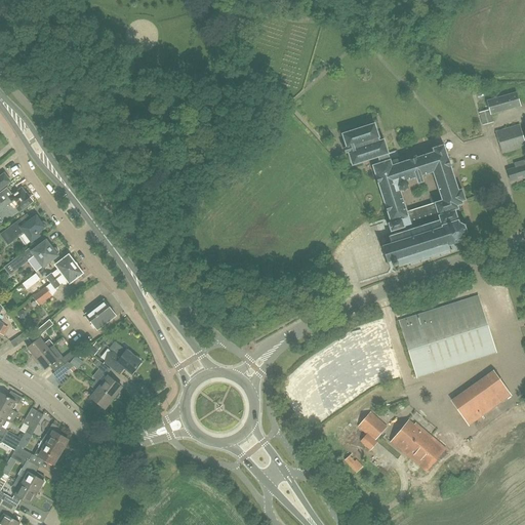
[(433,17),(435,0),(420,0),(419,15),(433,17)]
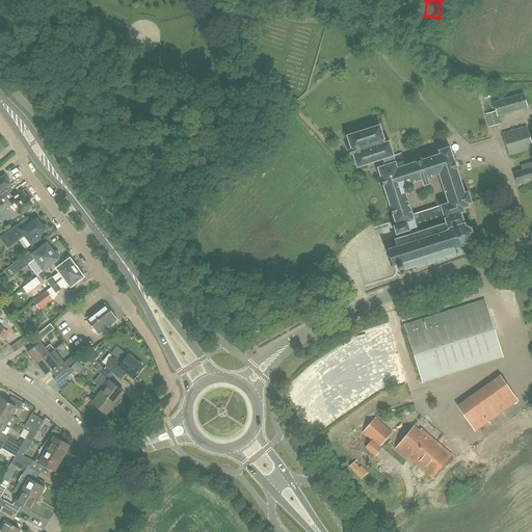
[(366,29),(377,40),(382,33),(370,23),(366,29)]
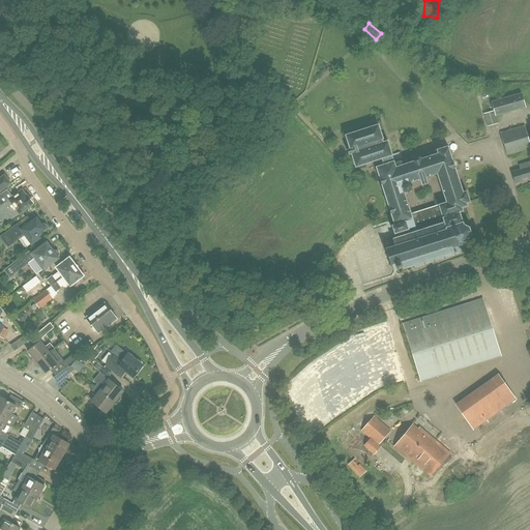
[(522,93),(521,93),(520,93),(507,97),(491,101),(494,111),(495,116),(496,116),(526,108),(524,99),(522,93)]
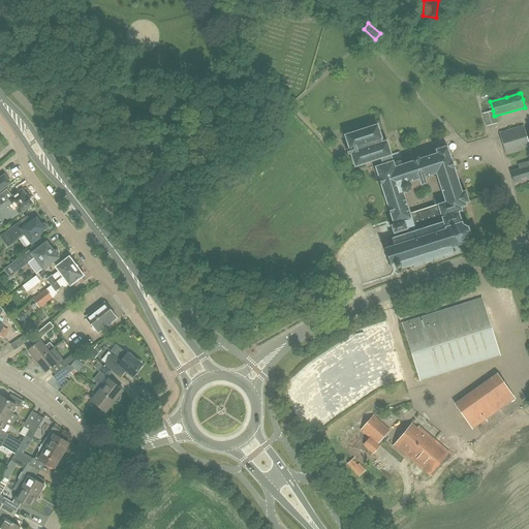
[(494,116),(493,111),(483,114),(486,126),(497,123),(495,116),(494,116)]
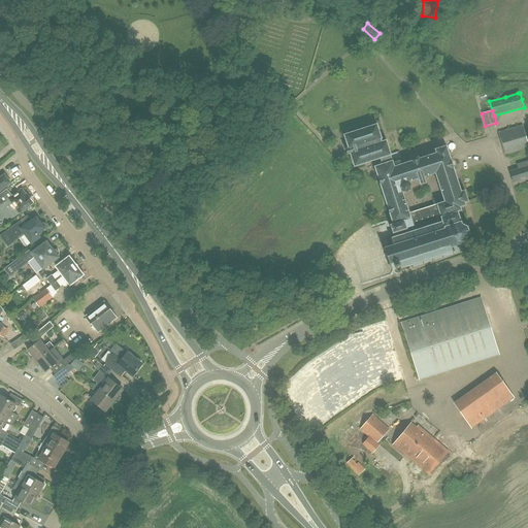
[(380,158),(382,164),(374,166),(393,224),(391,225),(393,231),(397,230),(398,231),(409,227),(409,226),(421,223),(421,226),(436,221),(434,215),(440,212),(441,216),(457,210),(458,211),(461,210),(460,207),(465,205),(465,203),(468,201),(464,190),(461,191),(447,145),(435,150),(436,153),(394,166),(386,140),(382,141),(381,139),(382,138),(376,124),(343,135),(349,149),(345,150),(347,154),(350,153),(354,166),(380,158)]
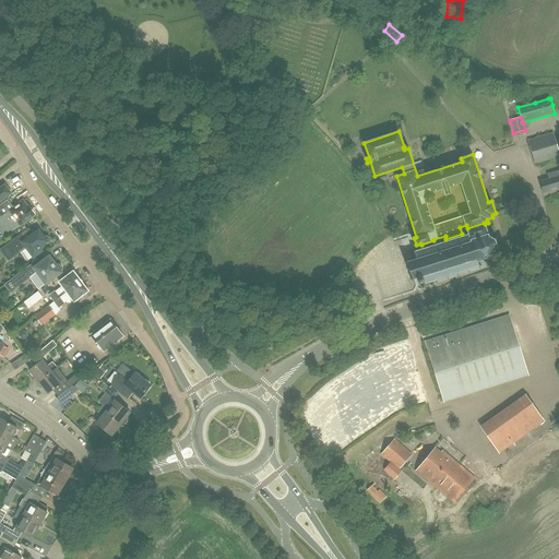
[(527,140),(534,165),(558,157),(558,152),(552,132),(527,140)]
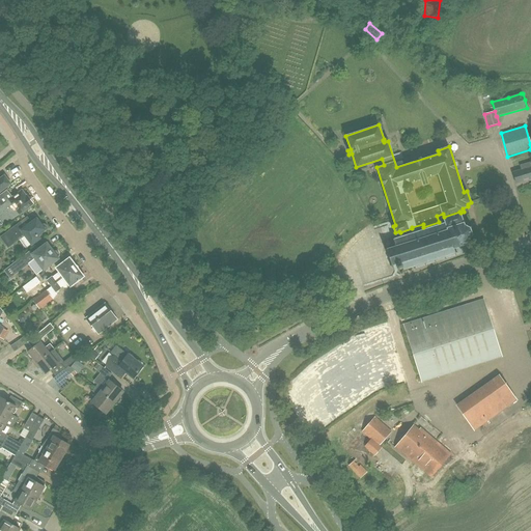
[(516,184),(530,178),(530,162),(520,166),(521,170),(512,172),(516,184)]
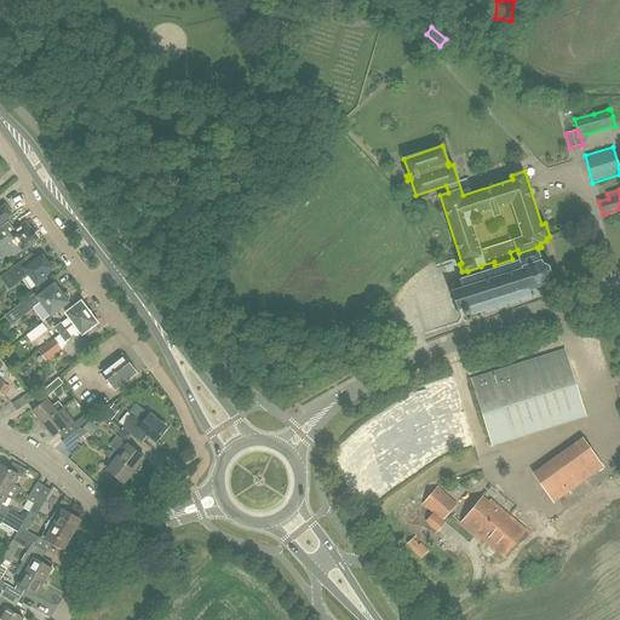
[(5,205),(0,207),(0,224),(13,214),(5,205)]
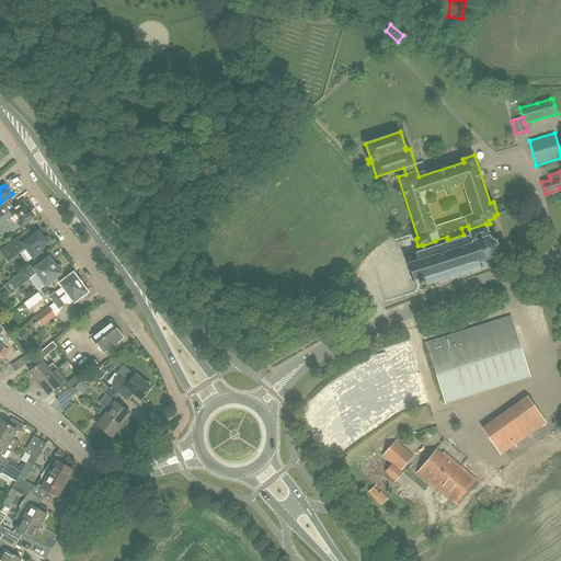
[(35,216),(33,214),(34,212),(32,208),(30,208),(29,207),(27,207),(23,201),(2,216),(0,213),(0,230),(6,238),(35,216)]
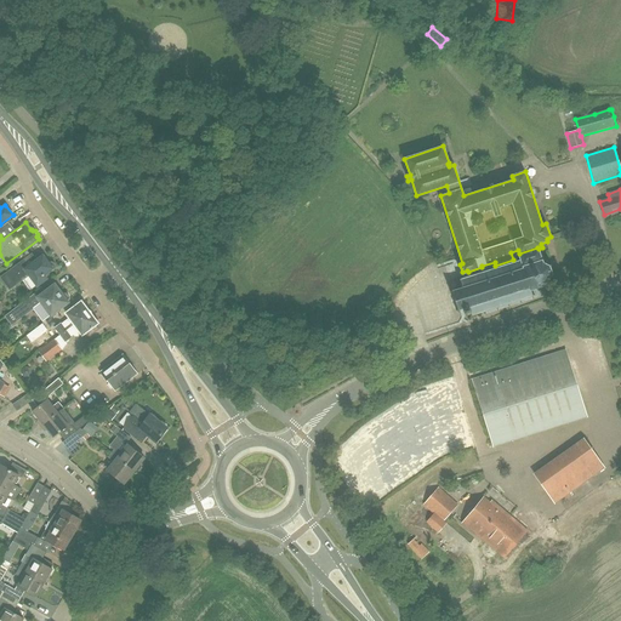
[(459,311),(463,309),(463,311),(463,312),(463,313),(465,313),(465,314),(466,314),(467,314),(468,314),(469,314),(469,313),(471,313),(472,315),(484,312),(485,314),(552,292),(550,284),(548,281),(552,274),(550,266),(542,263),(539,249),(537,248),(519,254),(518,250),(511,252),(513,260),(495,266),(495,262),(482,266),(482,267),(468,272),(467,271),(462,272),(463,278),(453,281),(451,285),(453,291),(451,291),(459,311)]
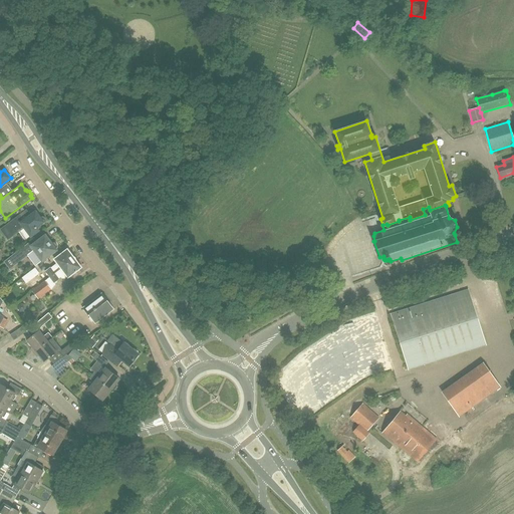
[(40,217),(36,211),(22,221),(18,216),(0,229),(8,240),(26,227),(31,234),(38,229),(37,227),(44,222),(45,220),(45,218),(43,216),(40,217)]
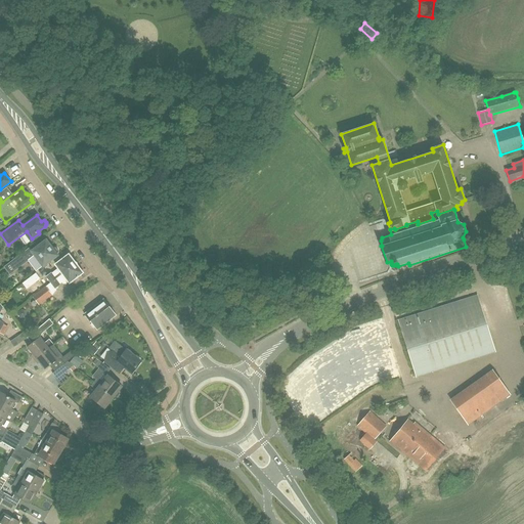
[(46,241),(32,251),(30,247),(3,267),(9,274),(35,255),(43,266),(57,255),(46,241)]
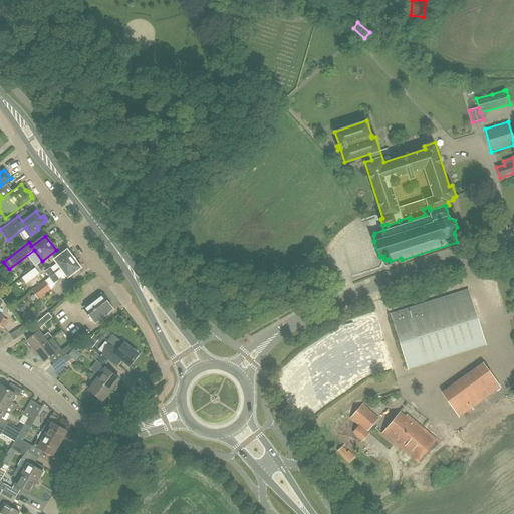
[(49,277),(74,258),(73,257),(67,250),(54,259),(57,263),(50,268),(50,267),(45,271),(49,277)]
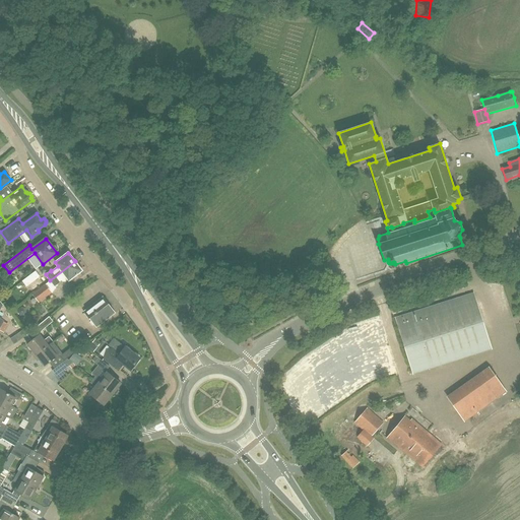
[(66,282),(68,280),(69,280),(82,271),(76,263),(75,261),(50,280),(55,286),(60,282),(59,282),(61,280),(62,282),(66,282)]
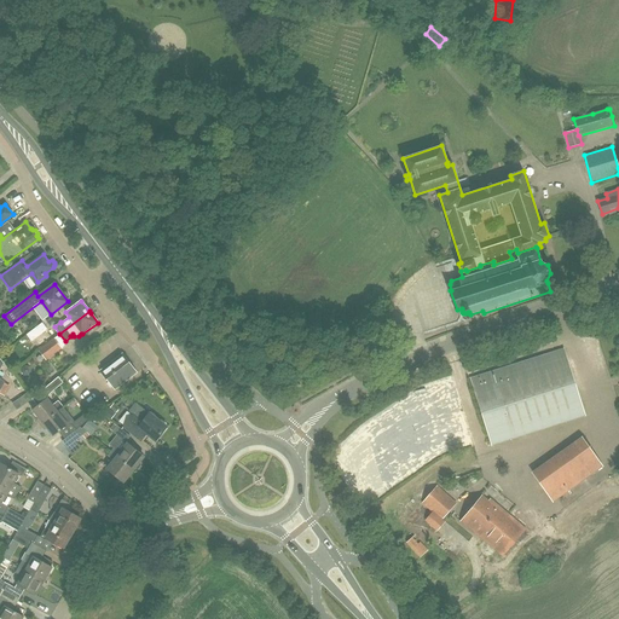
[(42,323),(27,335),(32,342),(47,329),(42,323)]
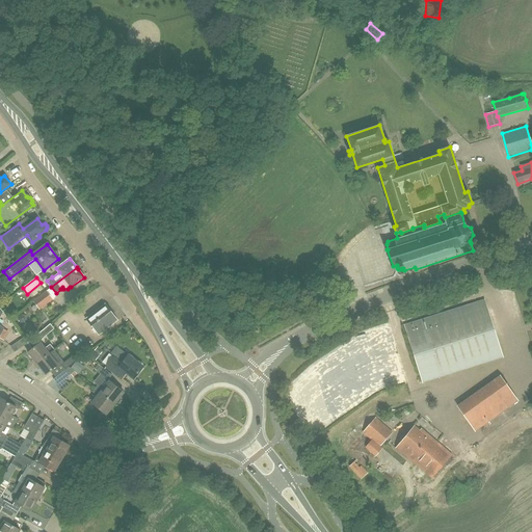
[(32,300),(38,309),(40,310),(53,299),(53,300),(57,294),(56,293),(56,294),(51,287),(32,300)]
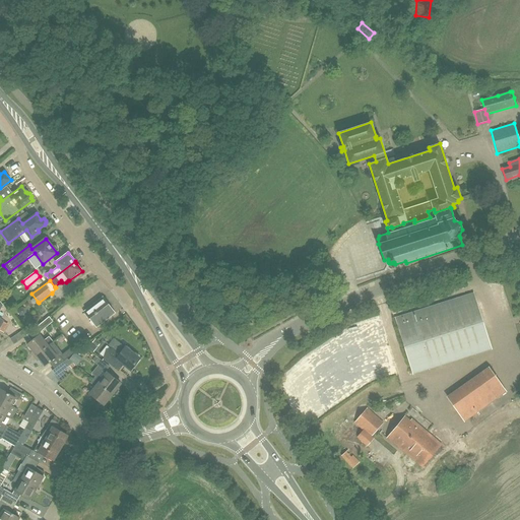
[(413,374),(491,349),(473,293),(395,317),(413,374)]
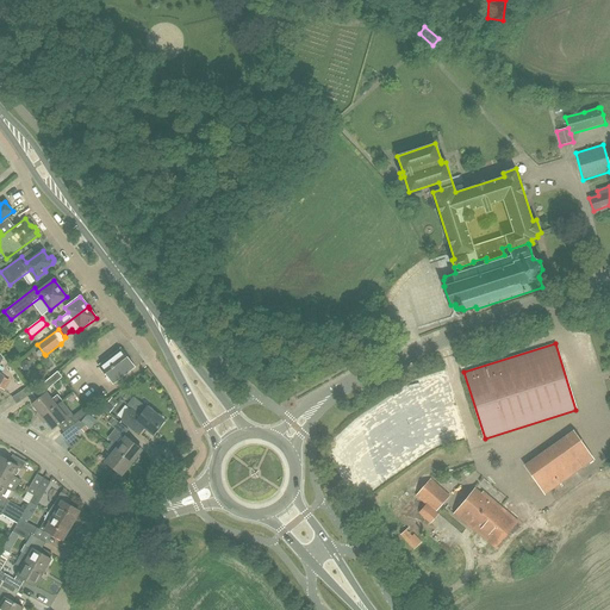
[(135,367),(126,356),(128,356),(122,348),(98,366),(105,374),(113,384),(135,367)]
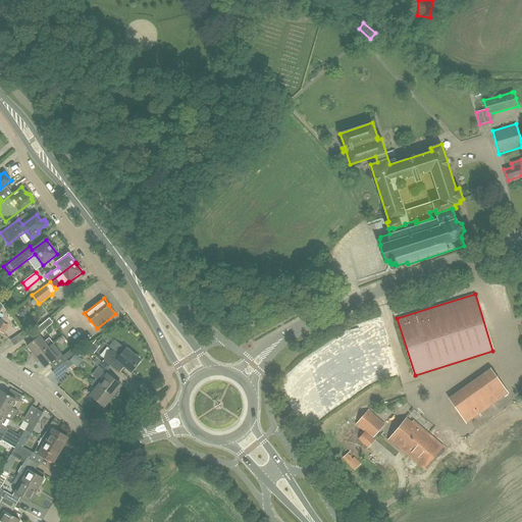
[(38,327),(42,332),(53,322),(49,317),(38,327)]
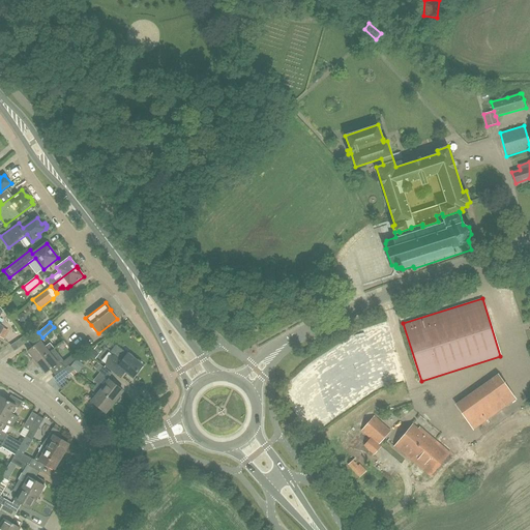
[(15,351),(28,342),(24,335),(10,345),(15,351)]
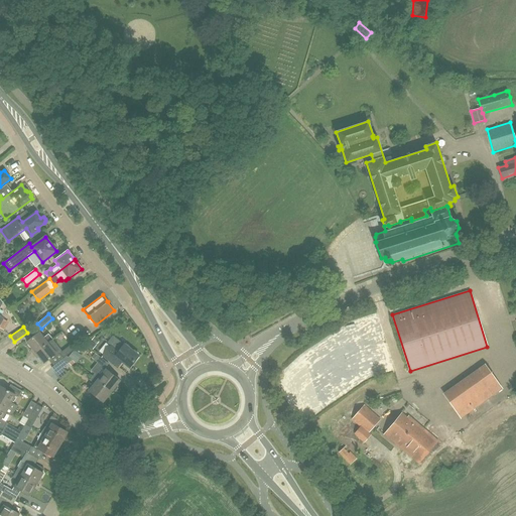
[(27,342),(35,353),(52,339),(48,334),(43,338),(39,333),(27,342)]
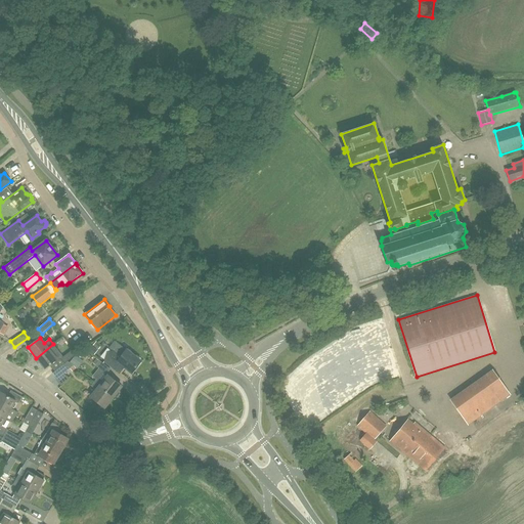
[(96,341),(93,345),(98,350),(101,346),(96,341)]
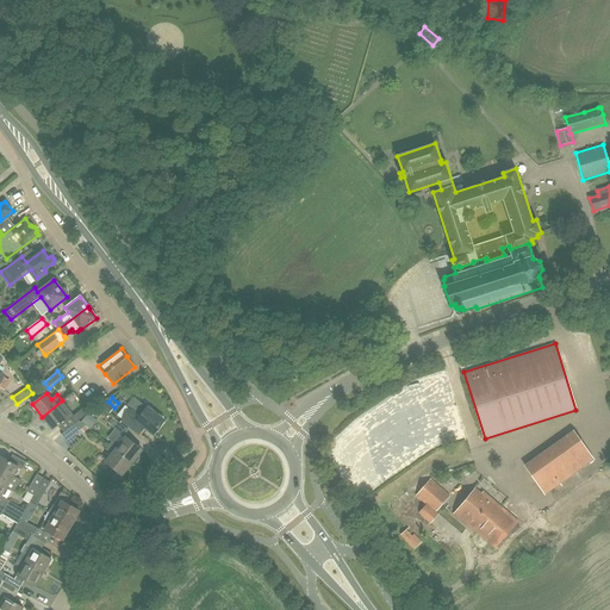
[(62,400),(42,417),(51,430),(67,418),(62,411),(67,408),(62,400)]
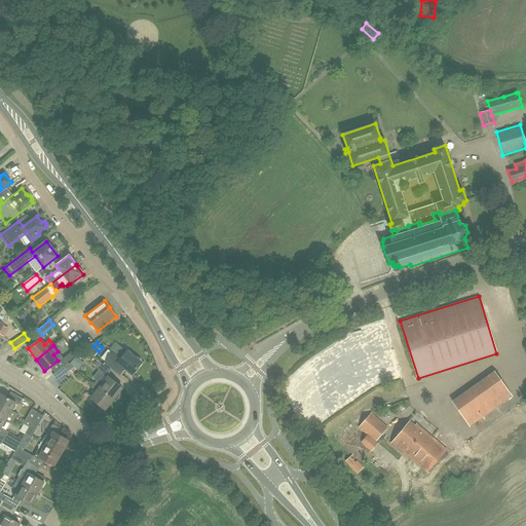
[(95,357),(98,351),(90,346),(87,350),(95,357)]
